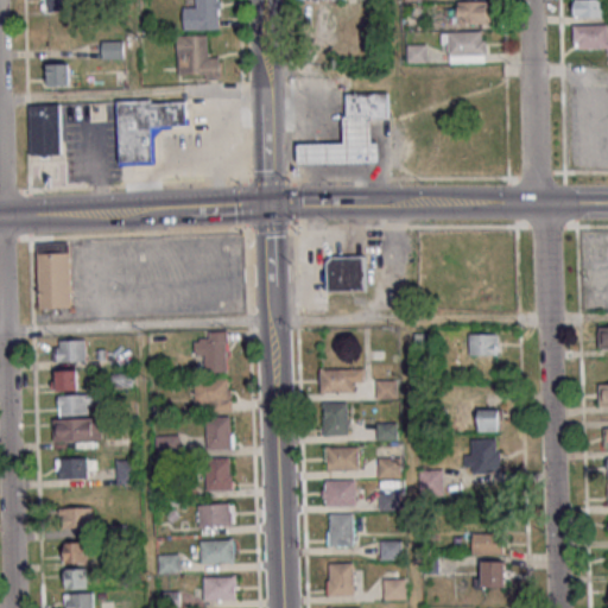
[(45,0),(45,10),(81,10),(80,0),(45,0)]
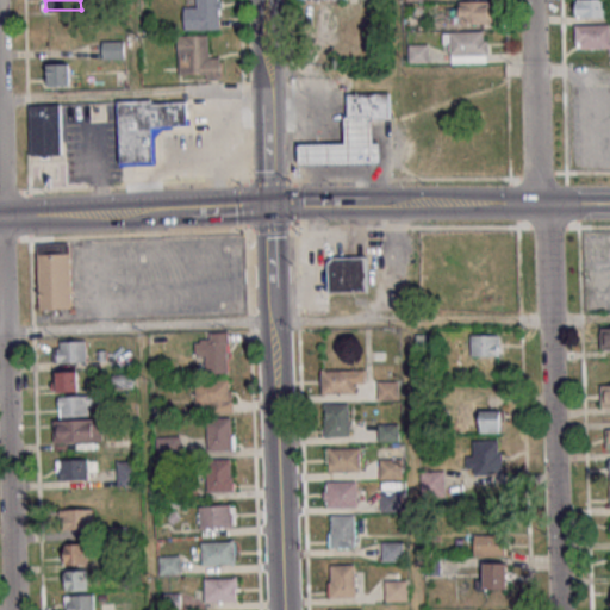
[(186,7),(186,30),(221,30),(221,0),(197,0),(197,7),(186,7)]
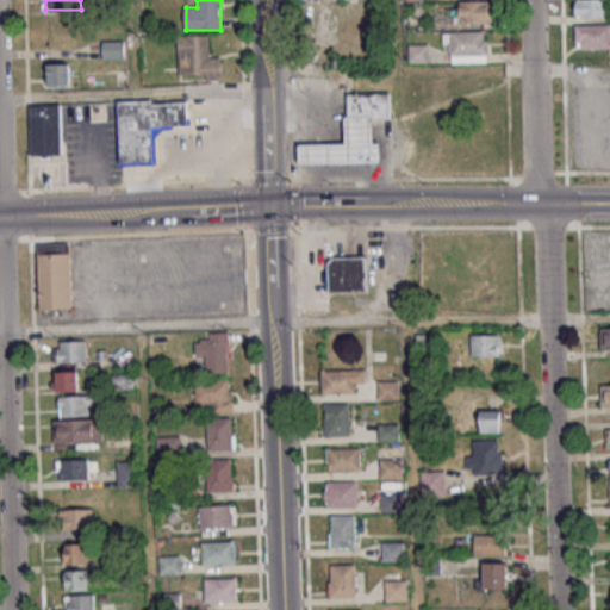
[(609,0),(574,0),(576,16),(609,16),(609,0)]
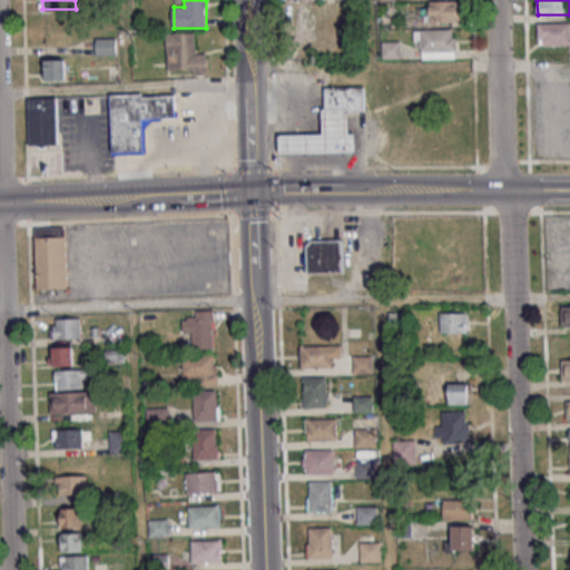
[(458,1),(429,1),(429,22),(458,22),(458,1)]
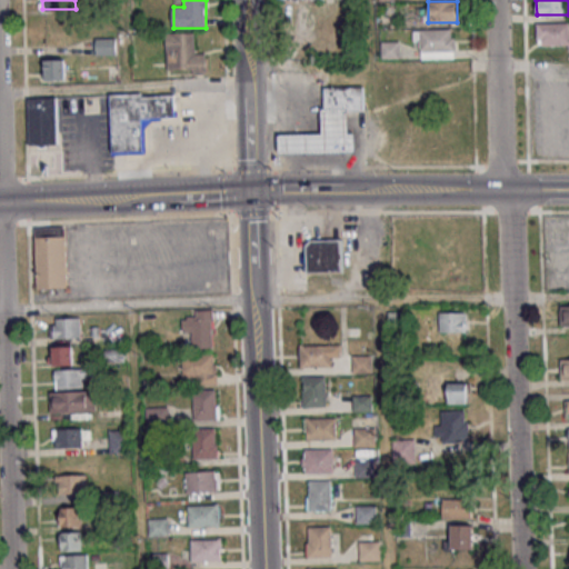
[(568,22),(537,23),(537,46),(568,46),(568,52),(568,51),(568,22)]
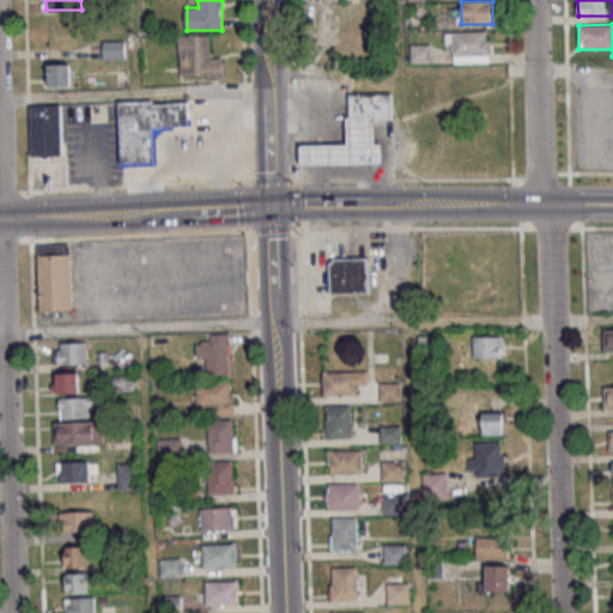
[(451,62),(491,62),(491,32),(451,32),(451,62)]
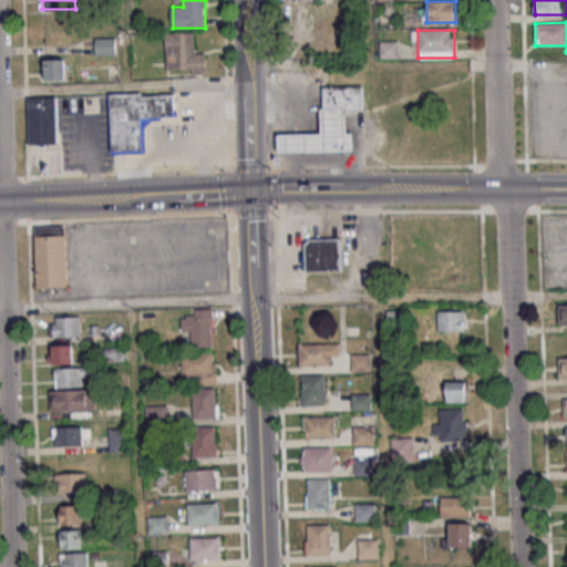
[(166,72),(206,72),(206,52),(194,52),(194,33),(166,33),(166,72)]
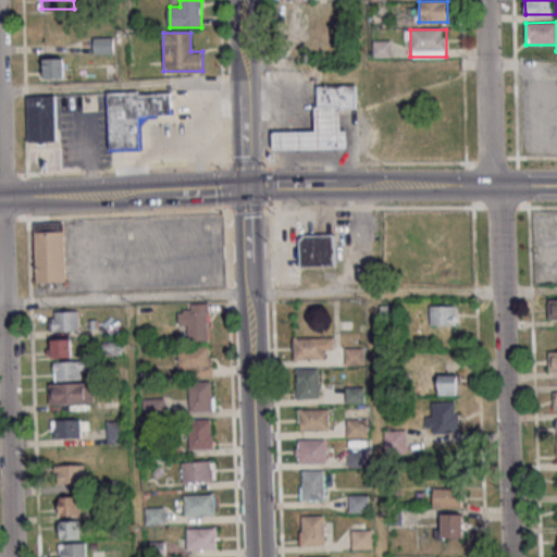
[(373,41),(390,41),(391,59),(373,59),(373,41)]
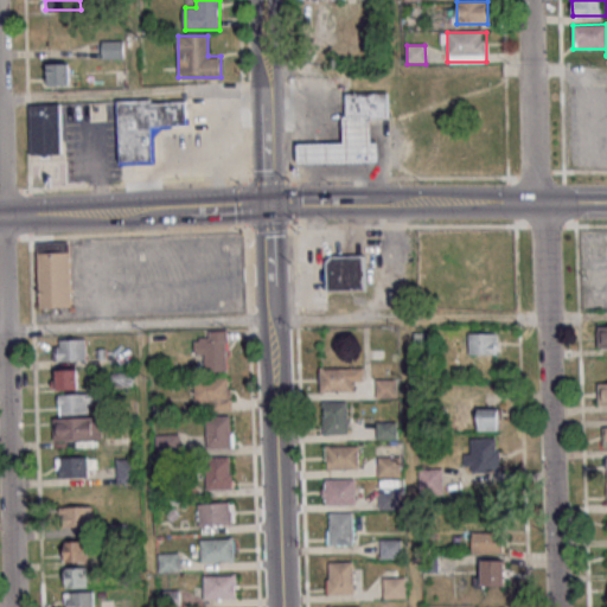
[(49,84),(70,84),(70,64),(49,64),(49,84)]
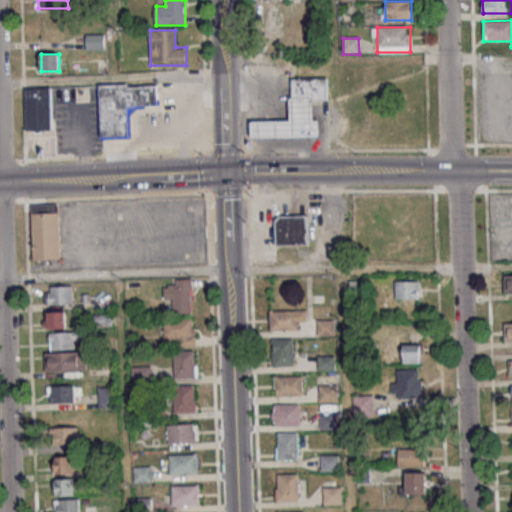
[(293,102),(293,80),(327,79),(327,102),(293,102)]
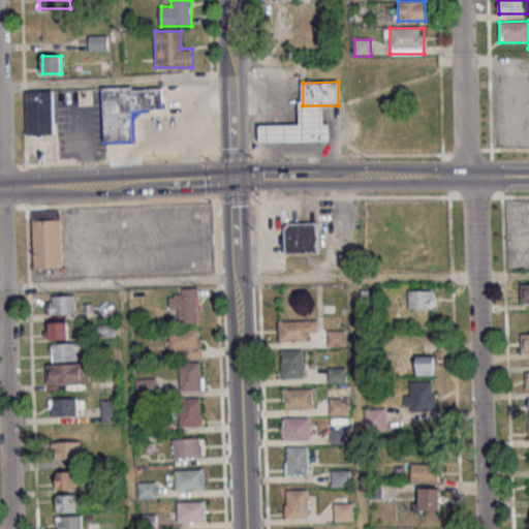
[(103,88),(104,144),(135,144),(135,111),(163,110),(163,87),(103,88)]
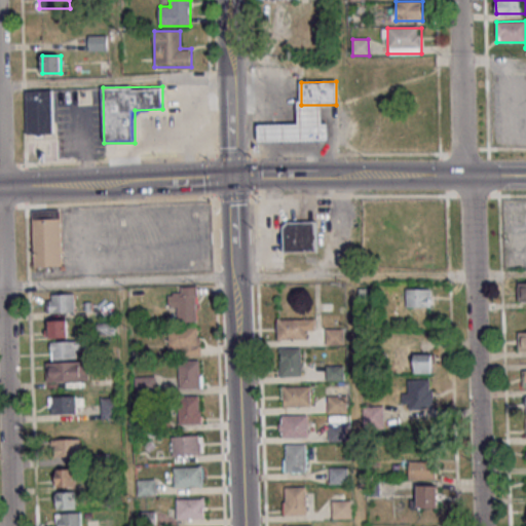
[(26,90),(26,137),(52,137),(52,90),(26,90)]
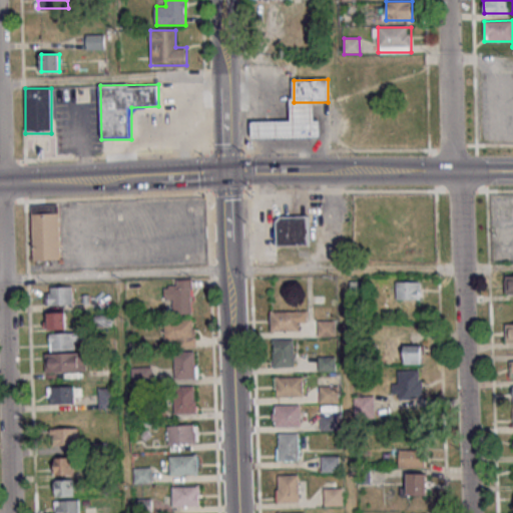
[(322,140),(321,123),(316,123),(315,100),(290,101),(291,123),(251,124),(252,141),(322,140)]
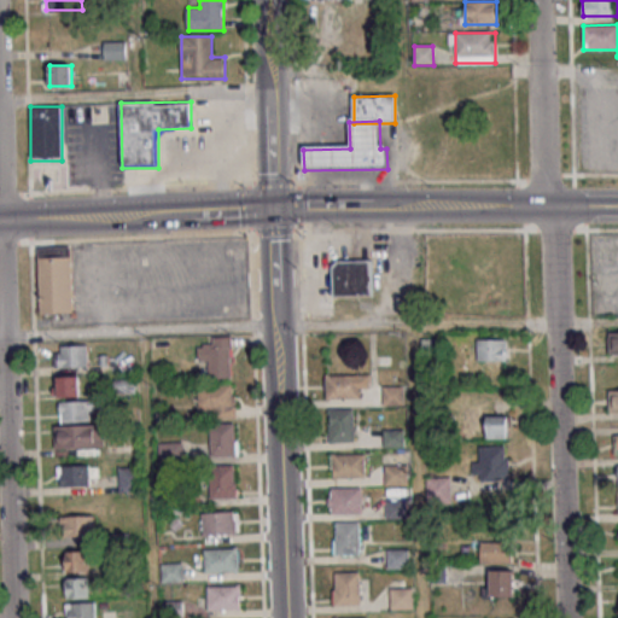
[(40,249),(40,315),(73,314),(73,249),(40,249)]
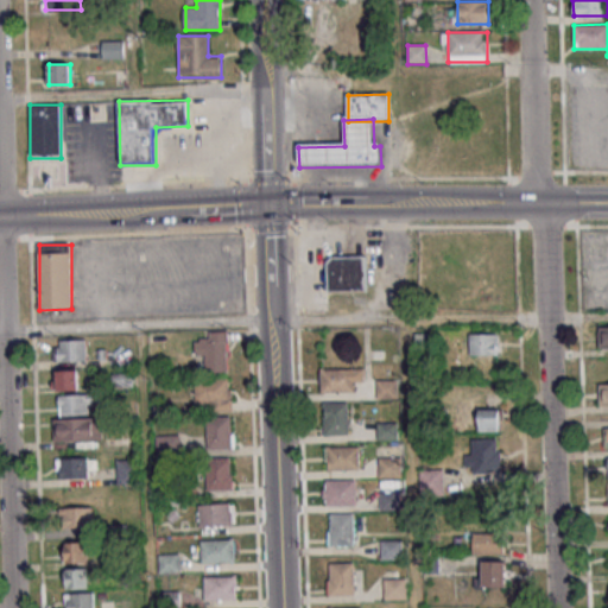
[(365,255),(328,255),(328,291),(365,291),(365,255)]
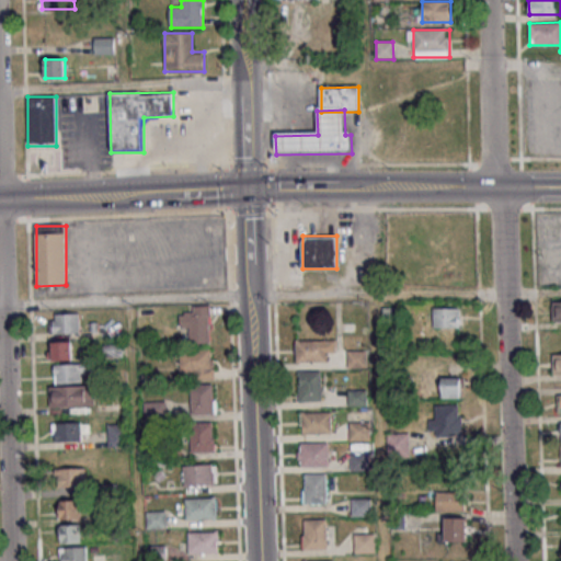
[(210,306),(191,307),(191,315),(180,315),(180,329),(190,329),(190,344),(210,344),(210,306)]
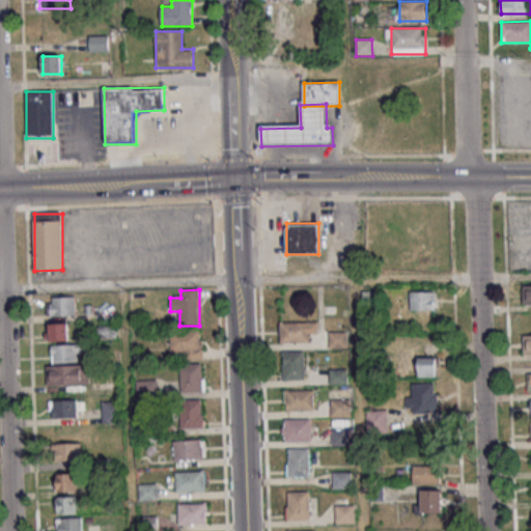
[(410,310),(437,309),(437,291),(410,291),(410,310)]
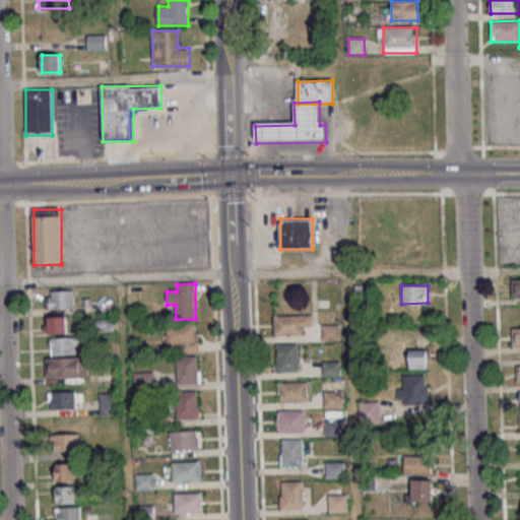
[(74,290),(48,290),(48,308),(74,308),(74,290)]
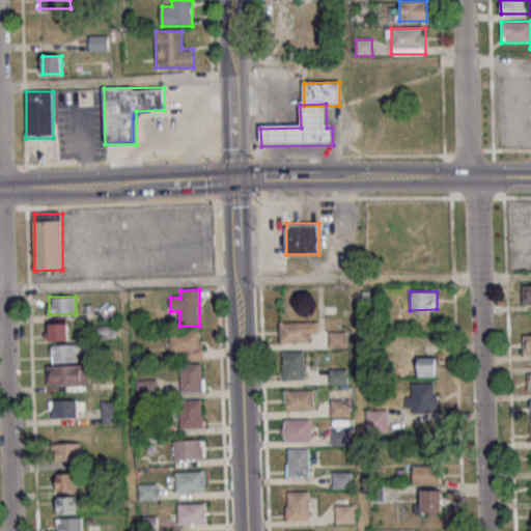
[(308,333),(318,333),(318,322),(280,322),(280,343),(308,343),(308,333)]
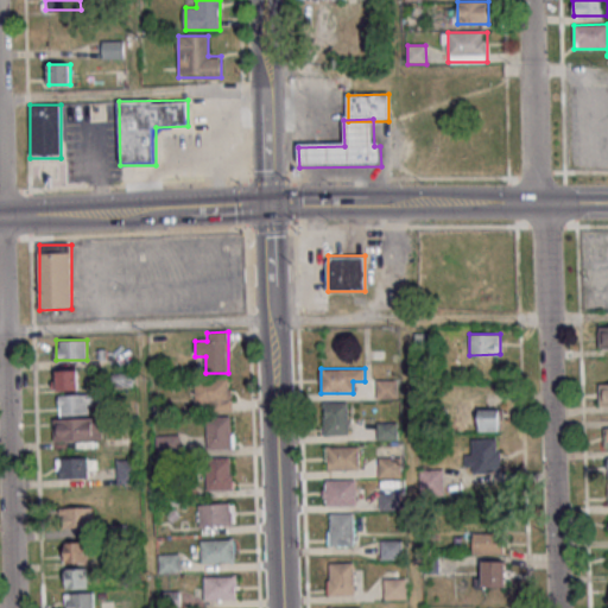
[(55,369),(55,391),(78,391),(78,369),(55,369)]
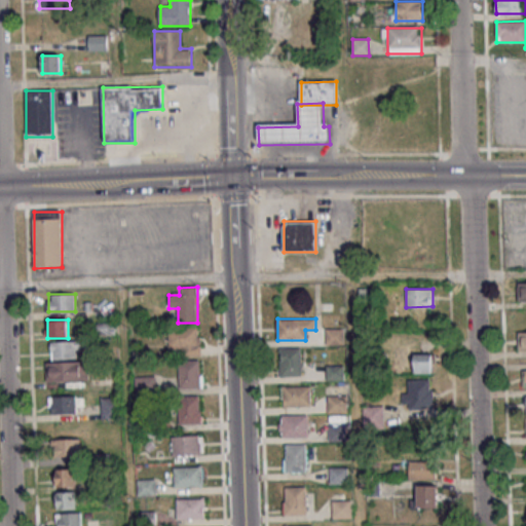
[(181,357),(200,357),(200,329),(168,329),(168,348),(181,348),(181,357)]
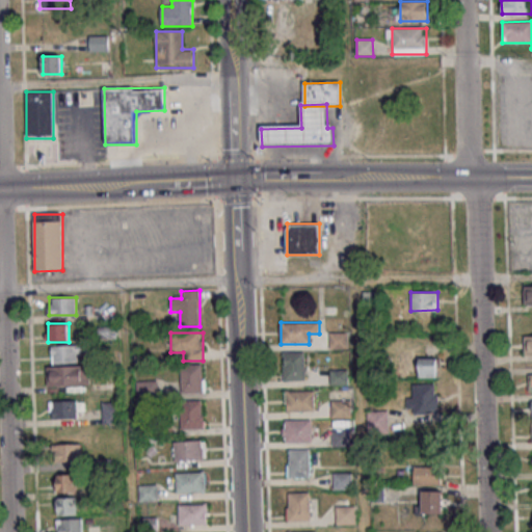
[(330,348),(348,348),(348,333),(330,333),(330,348)]
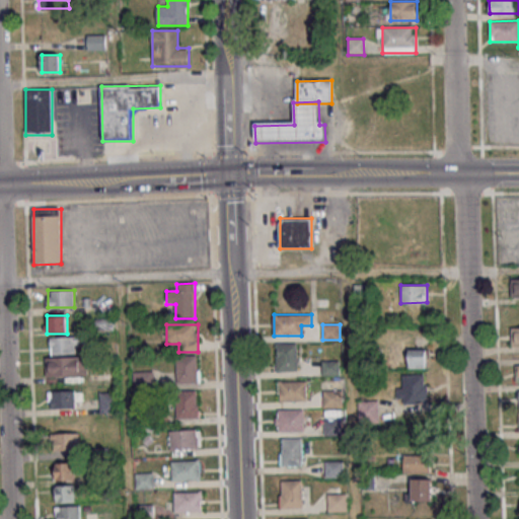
[(83,354),(83,337),(50,337),(50,354),(83,354)]
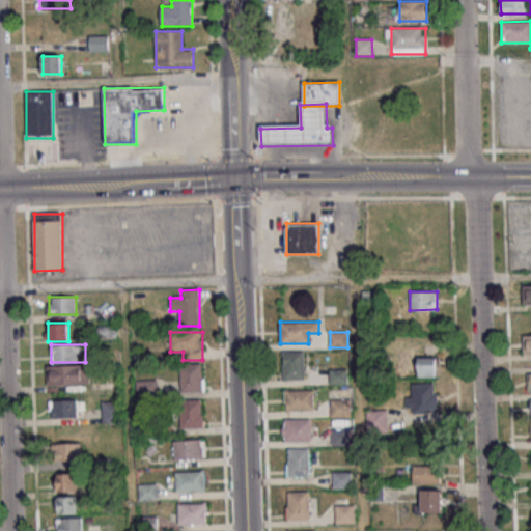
[(304,351),(283,351),(283,380),(304,380),(304,351)]
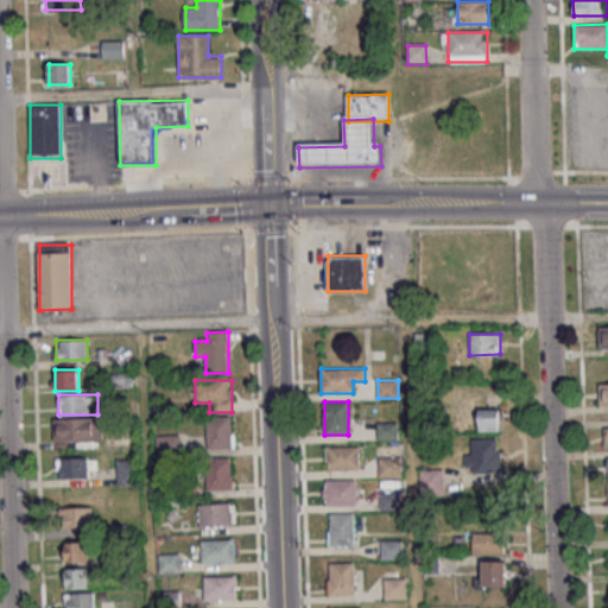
[(500,430),(500,409),(480,409),(480,430),(500,430)]
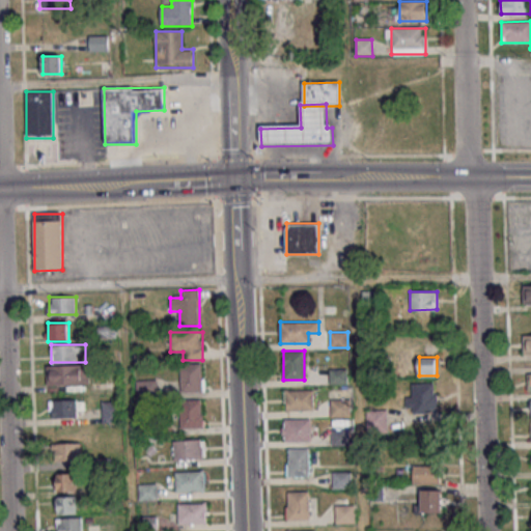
[(180,363),(180,392),(203,392),(203,363),(180,363)]
